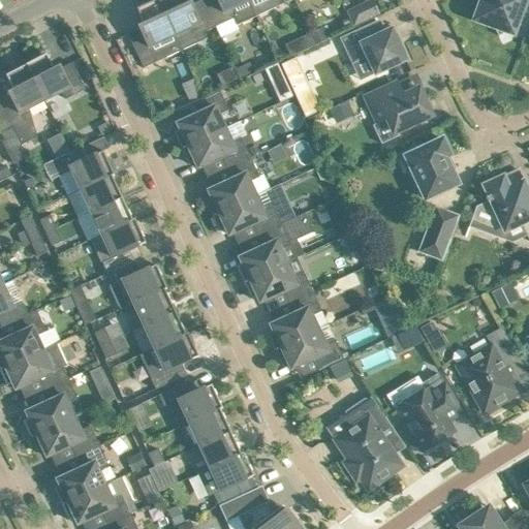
[(139,29),(127,34),(141,62),(144,68),(182,51),(157,0),(155,0),(136,9),(143,24),(137,26),(139,29)]
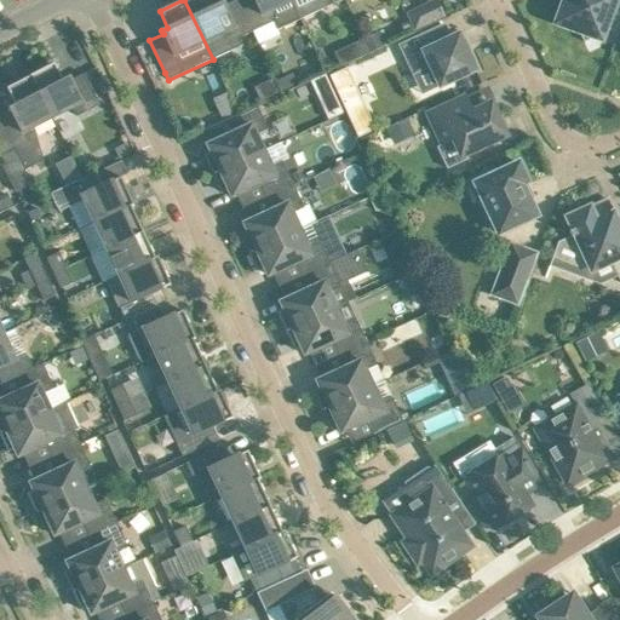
[(213,0),(184,0),(213,59),(242,46),(239,38),(253,32),(237,0),(236,0),(224,6),(223,3),(217,6),(213,0)]
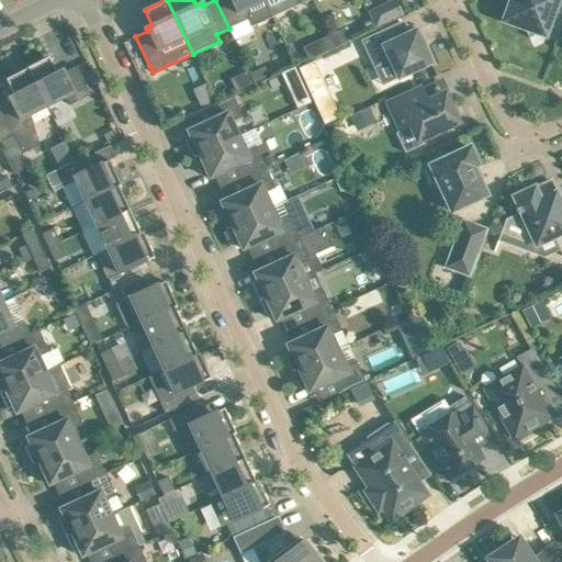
[(251,27),(272,18),(263,0),(215,0),(229,29),(248,20),(251,27)]
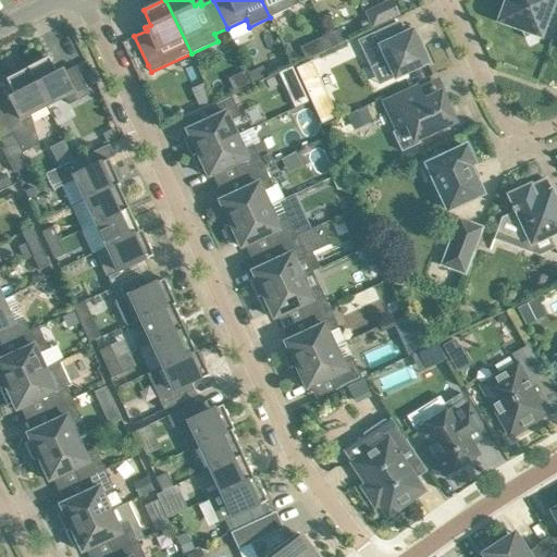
[(261,0),(270,17),(307,0),(261,0)]
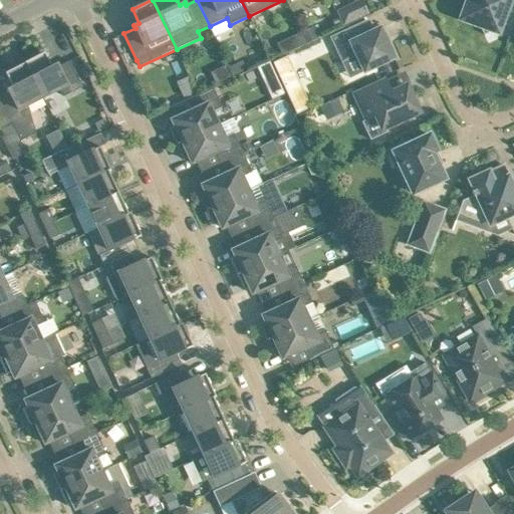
[(498,33),(505,15),(510,0),(467,0),(461,20),(498,33)]
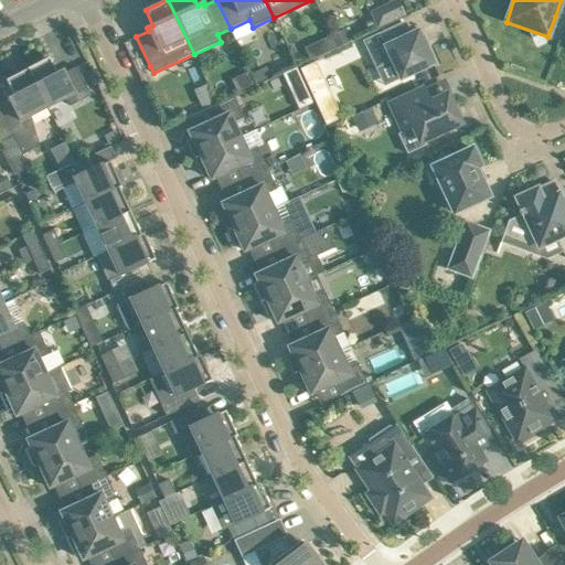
[(372,12),(377,25),(392,19),(388,11),(381,8),(372,12)]
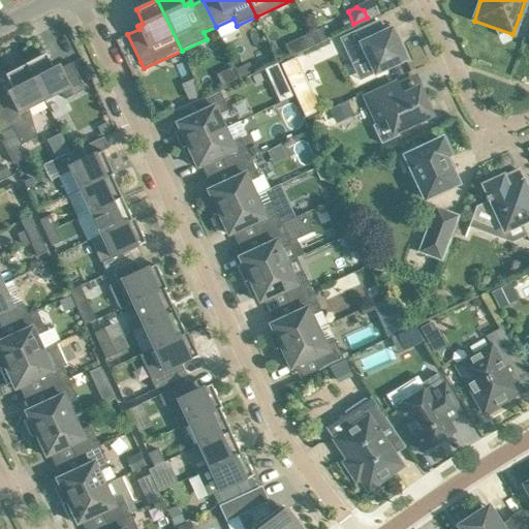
[(378,22),(341,39),(352,64),(367,57),(375,74),(387,69),(406,60),(405,58),(409,55),(404,44),(400,47),(392,29),(383,33),(378,22)]
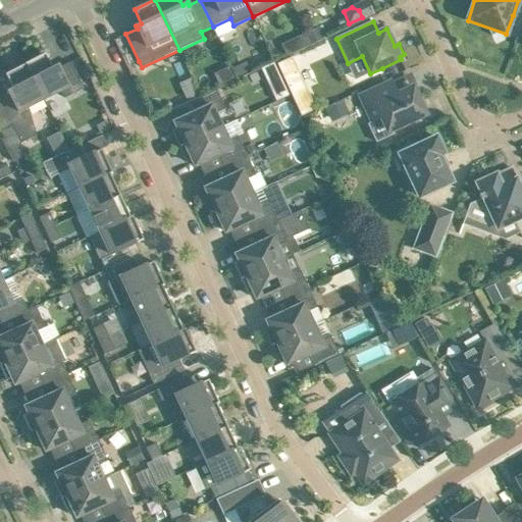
[(318,27),(306,33),(311,45),(324,39),(318,27)]
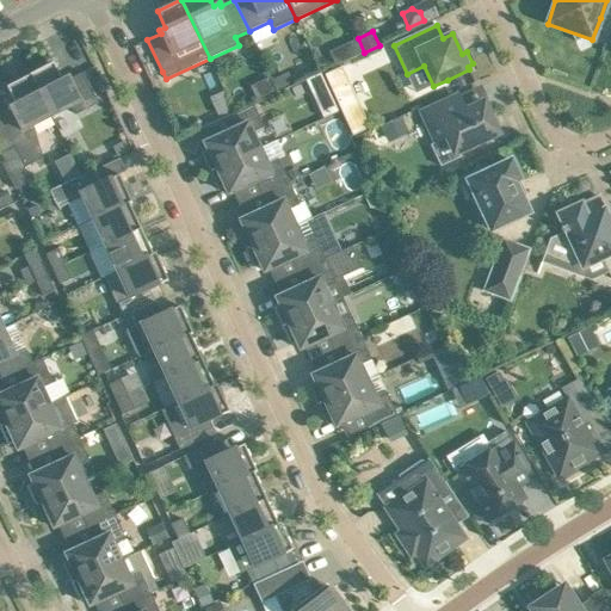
[(357,39),(349,43),(355,57),(362,54),(364,53),(362,50),(357,39)]
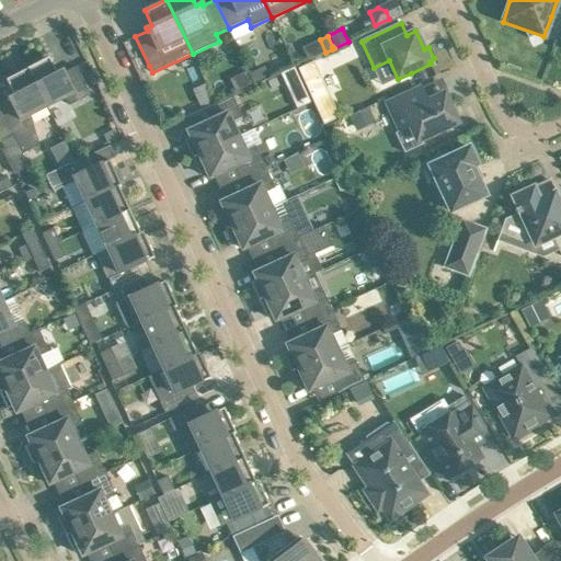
[(70,105),(71,105),(91,95),(76,67),(64,73),(63,70),(57,72),(48,57),(27,69),(47,106),(64,98),(70,105)]
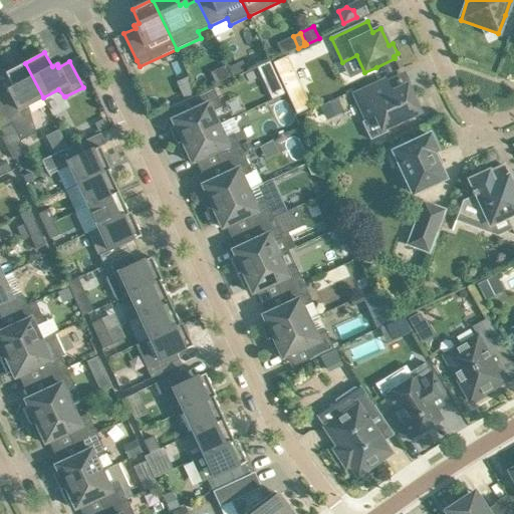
[(287,56),(273,63),(279,77),(294,71),(287,56)]
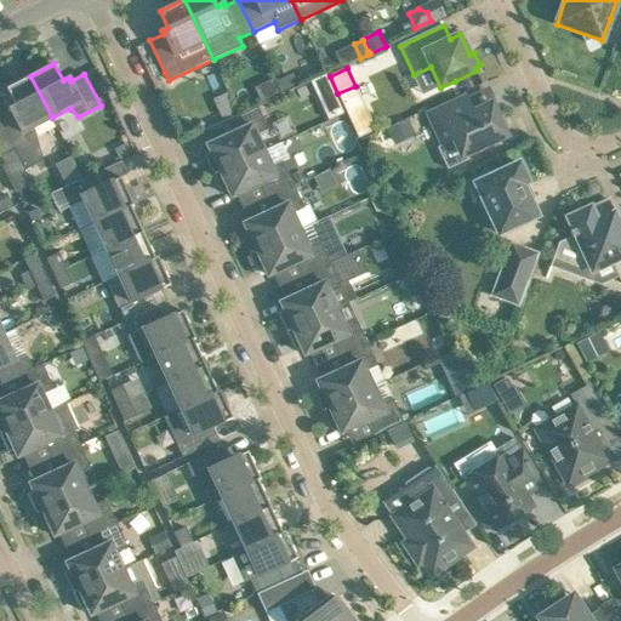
[(292,73),(278,80),(284,92),(298,86),(292,73)]
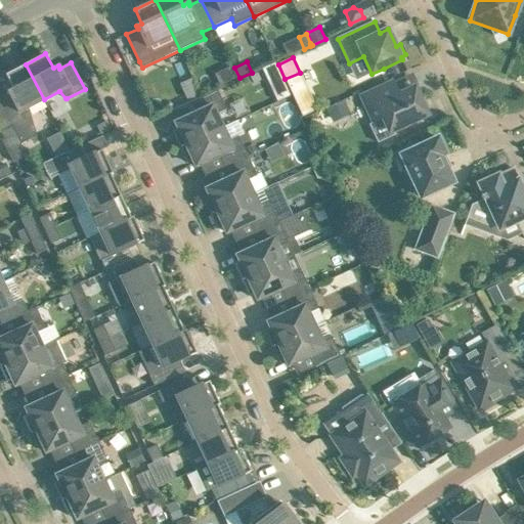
[(274,62),(262,69),(266,79),(279,74),(274,62)]
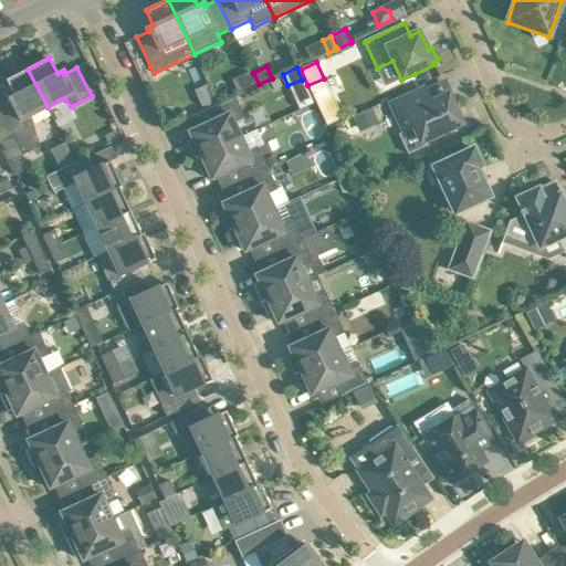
[(28,70),(6,81),(13,96),(9,100),(10,103),(0,107),(0,112),(23,156),(38,148),(31,116),(48,107),(28,70)]
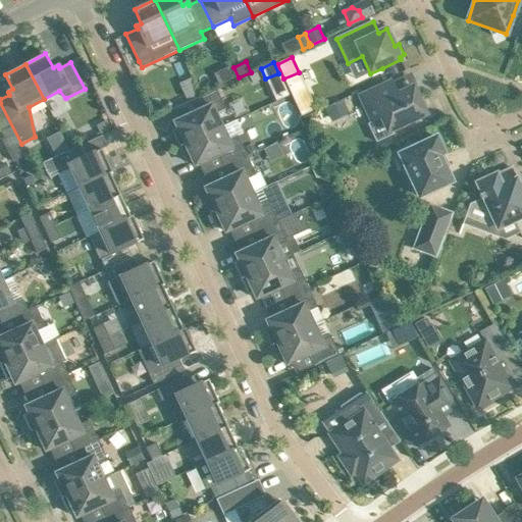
[(374,90),(360,96),(372,122),(368,124),(376,143),(393,135),(392,131),(408,123),(426,115),(413,88),(399,94),(393,81),(374,90)]
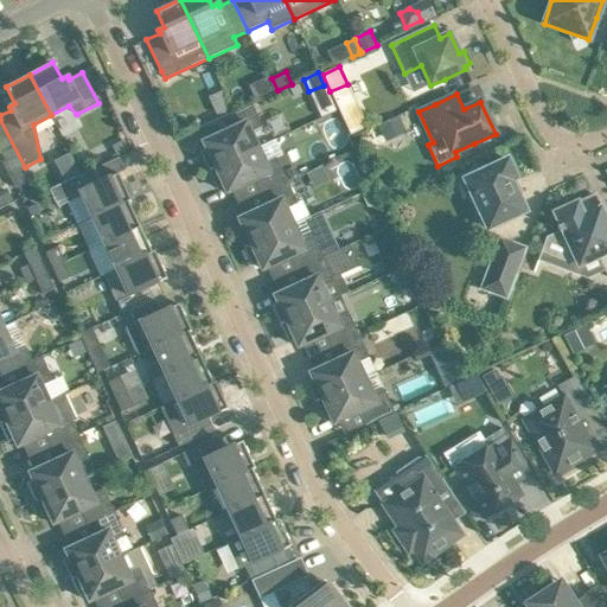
[(209,171),(257,148),(250,132),(262,127),(251,103),(223,117),(229,131),(203,142),(206,149),(199,152),(209,171)]
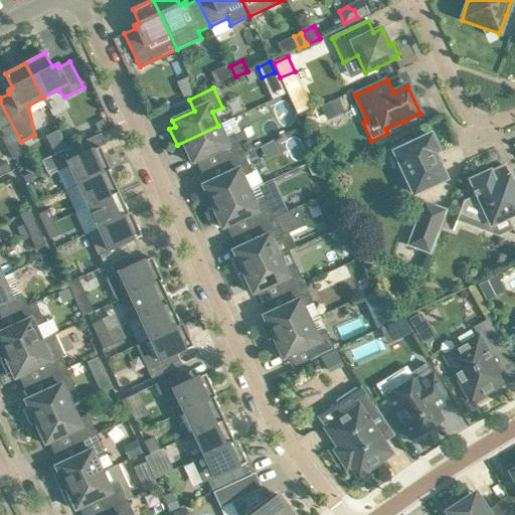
[(320,107),(326,121),(345,112),(338,98),(320,107)]
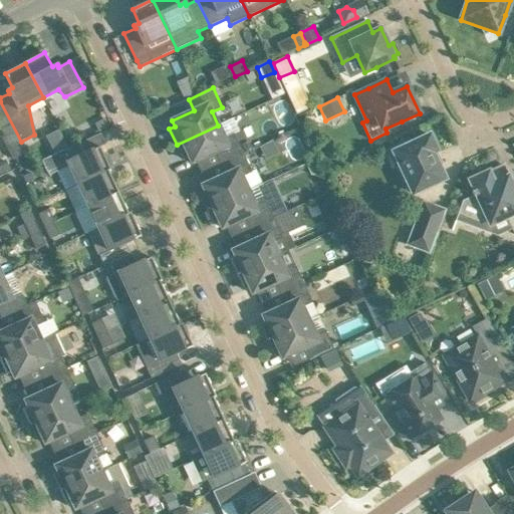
[(0,127),(4,137),(1,138),(13,160),(26,153),(21,142),(0,101),(0,127)]
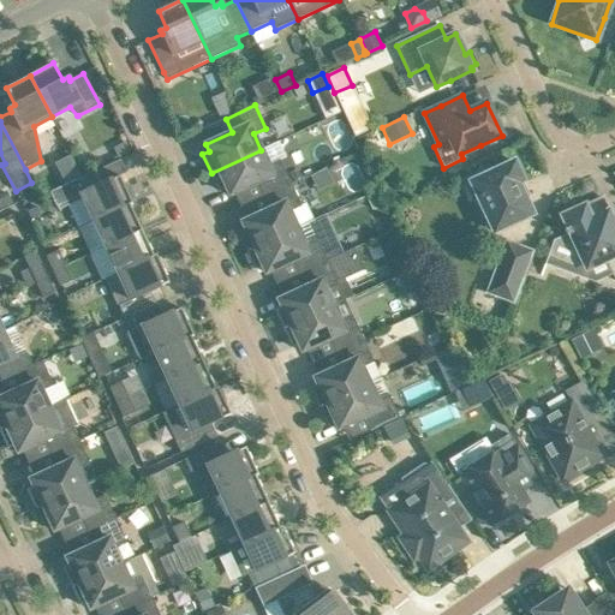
[(261,150),(212,173),(220,191),(226,189),(230,196),(256,184),(262,197),(291,183),(280,160),(286,157),(279,142),(261,150)]
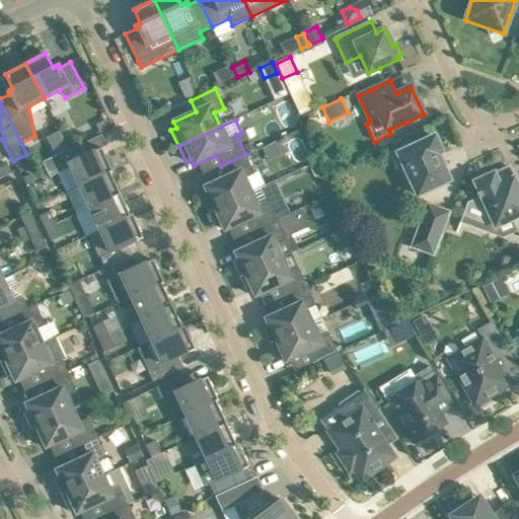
[(413,142),(390,152),(398,170),(403,168),(417,196),(431,190),(449,180),(437,155),(441,153),(434,137),(416,145),(415,145),(413,142)]
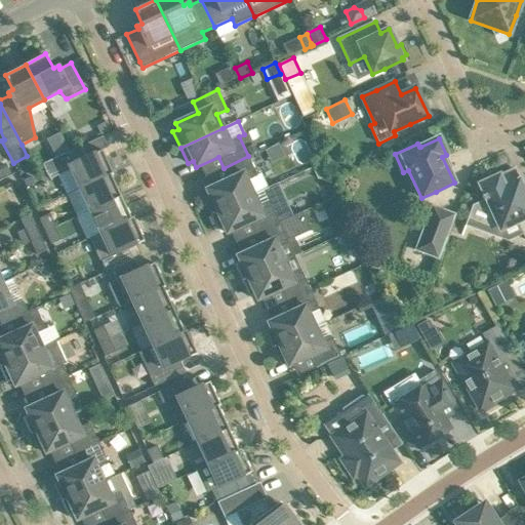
[(57,157),(43,164),(50,178),(71,169),(80,189),(111,174),(111,175),(113,174),(102,150),(85,158),(80,147),(62,155),(57,157)]
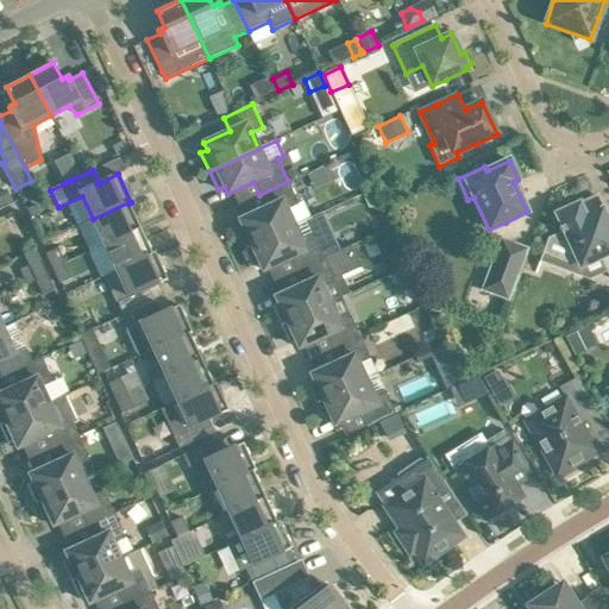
[(303,202),(299,205),(288,181),(259,195),(265,208),(239,220),(243,227),(236,230),(245,249),(311,218),(303,202)]
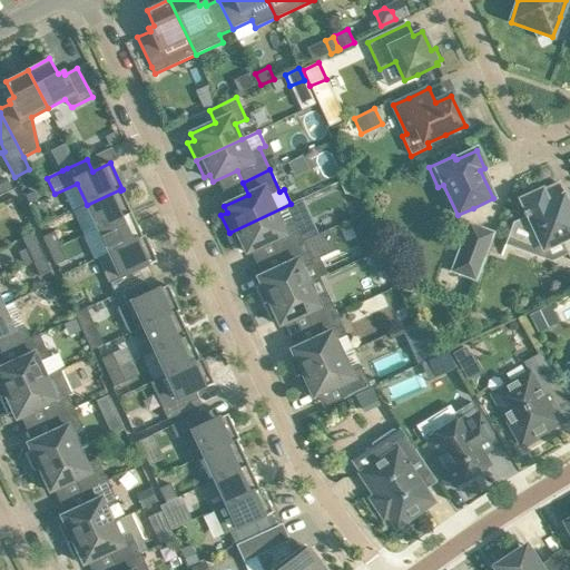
[(350,177),(338,183),(345,195),(355,190),(350,177)]
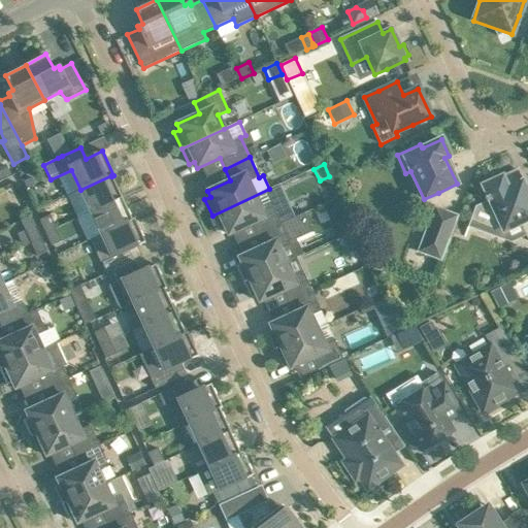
[(527,196),(525,190),(517,171),(515,172),(502,178),(502,177),(483,186),(488,196),(485,197),(487,201),(475,206),(467,227),(487,234),(510,242),(526,235),(527,239),(527,196)]
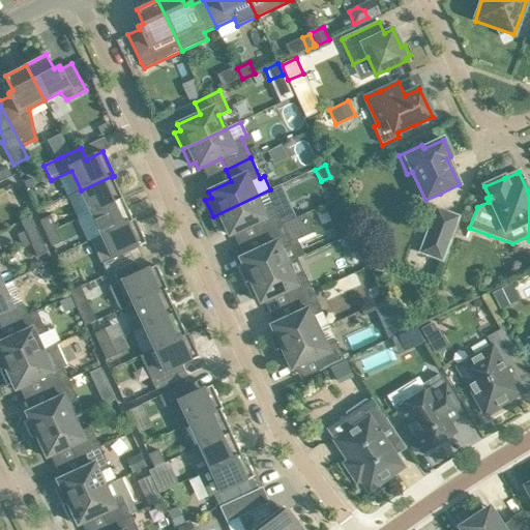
[(122,199),(112,177),(112,176),(81,190),(91,213),(122,199)]
